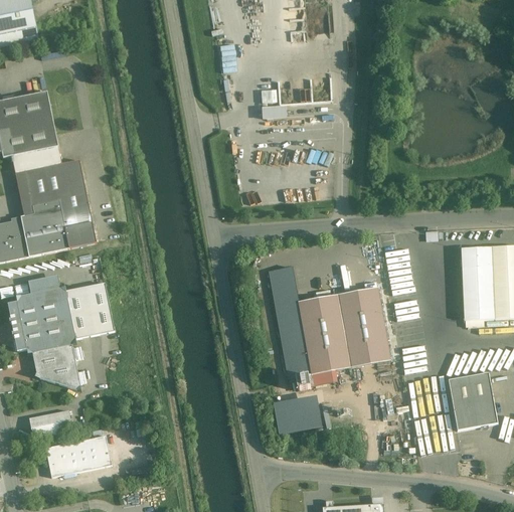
[(0,45),(38,38),(29,0),(0,0),(0,45)]
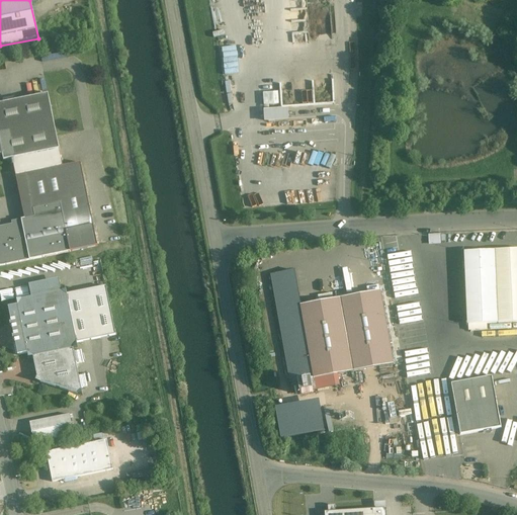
[(274,89),(263,89),(263,103),(274,103),(274,89)]
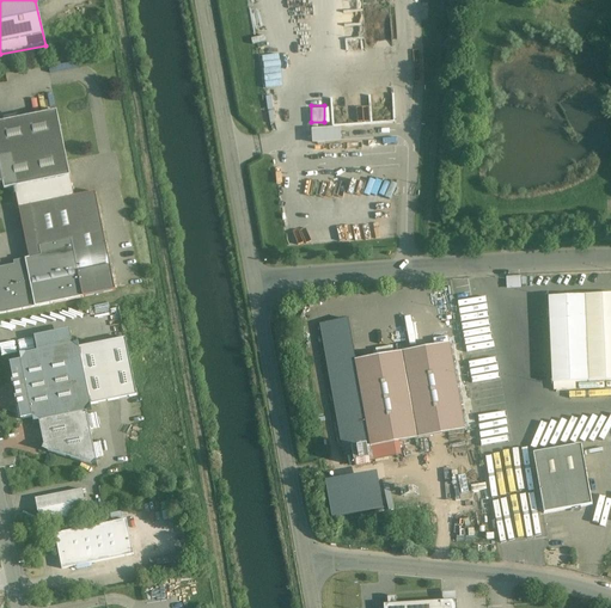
[(68,173),(56,108),(0,118),(0,179),(2,179),(4,186),(68,173)]
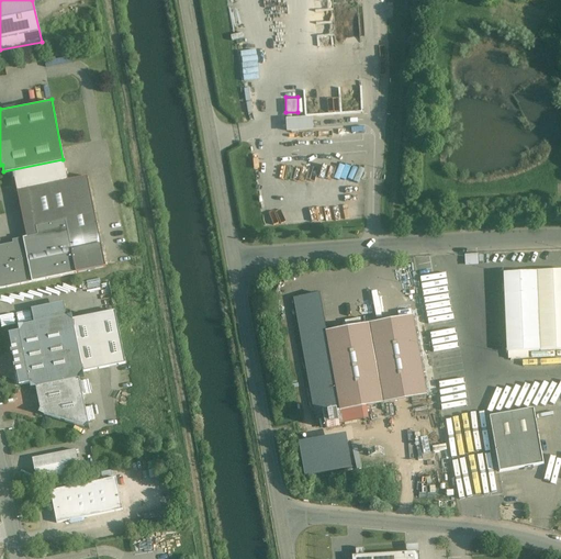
[(313,114),(285,115),(287,129),(313,127),(313,114)]
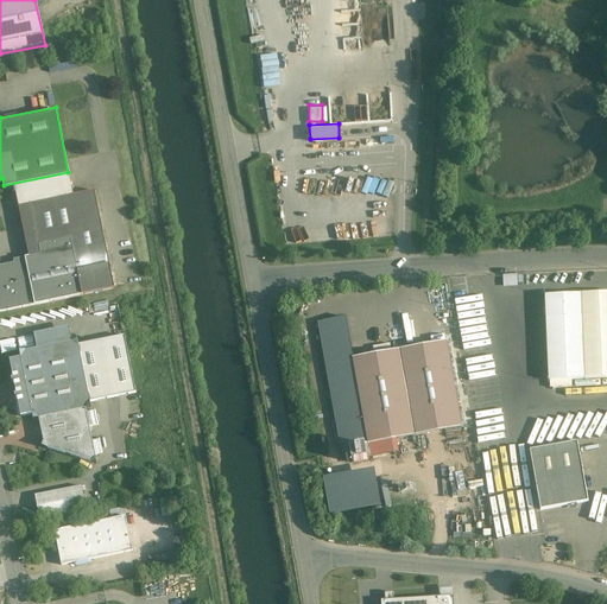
[(94,188),(29,201),(35,228),(23,230),(27,254),(12,258),(13,262),(0,265),(0,309),(114,286),(94,188)]
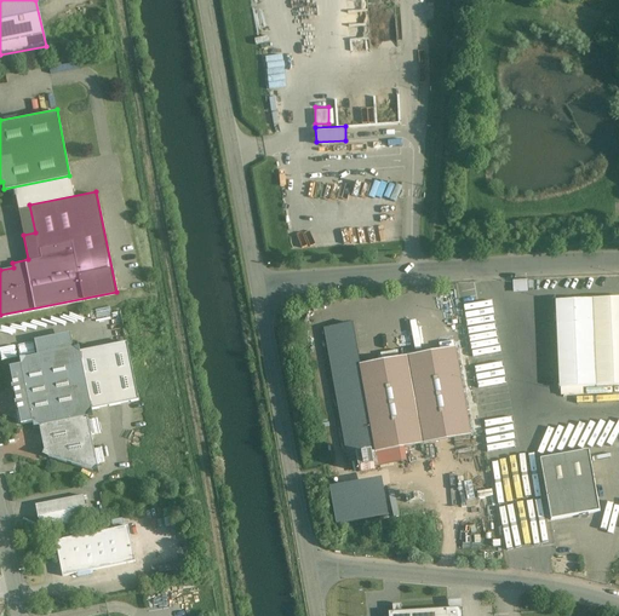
[(618,295),(557,298),(560,385),(618,383),(618,295)]
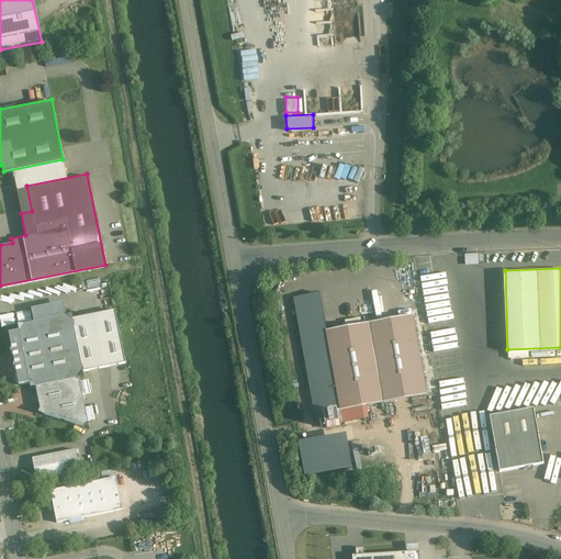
[(429,392),(414,311),(326,326),(320,288),(292,293),(314,413),(323,412),(325,425),(372,417),(370,403),(429,392)]
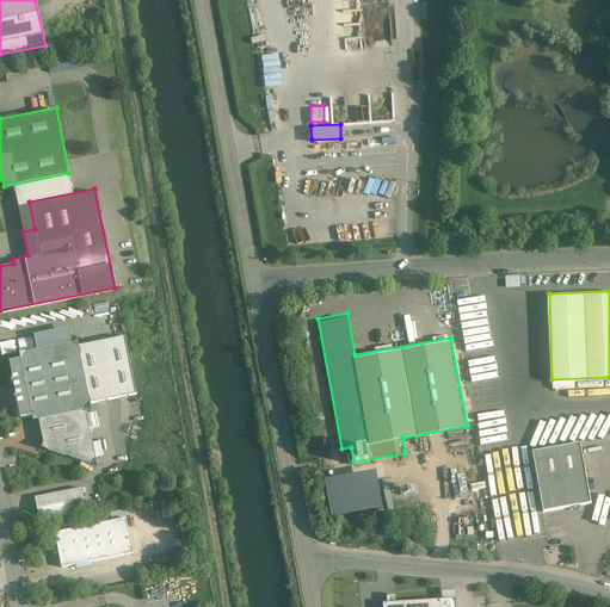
[(91,407),(90,401),(136,391),(124,335),(78,345),(76,339),(19,351),(19,357),(8,359),(17,402),(16,402),(18,414),(19,414),(20,415),(31,413),(32,419),(38,417),(43,440),(41,446),(97,463),(85,408),(91,407)]
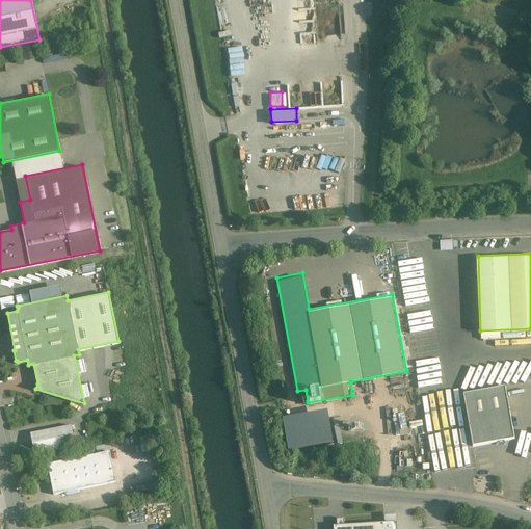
[(507,385),(463,392),(473,446),(516,438),(507,385)]
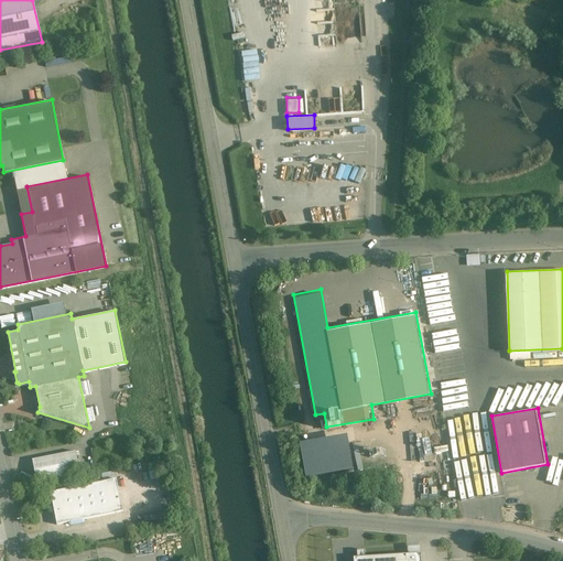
[(413,446),(424,449),(432,420),(421,418),(413,446)]
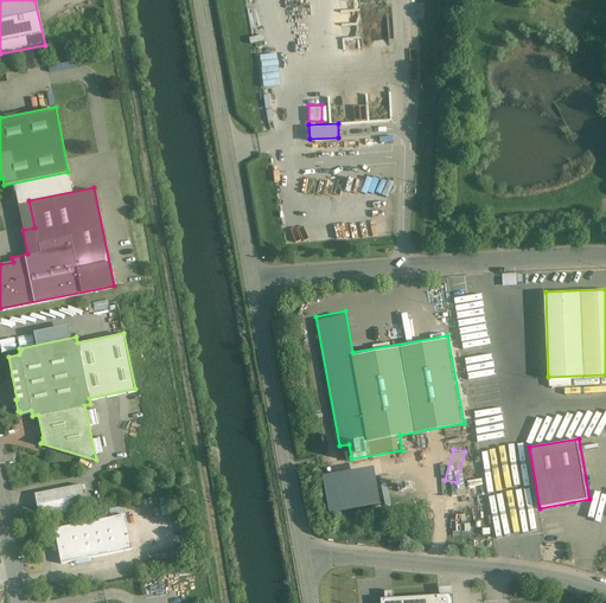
[(324,485),(329,512),(380,502),(375,475),(324,485)]
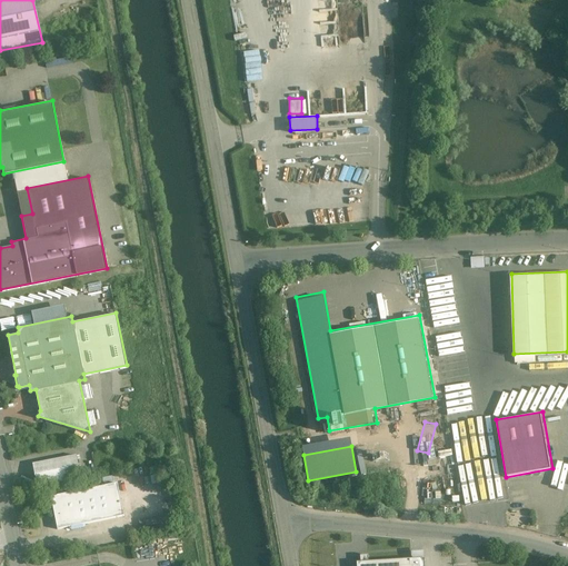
[(76,453),(32,462),(37,484),(80,475),(76,453)]
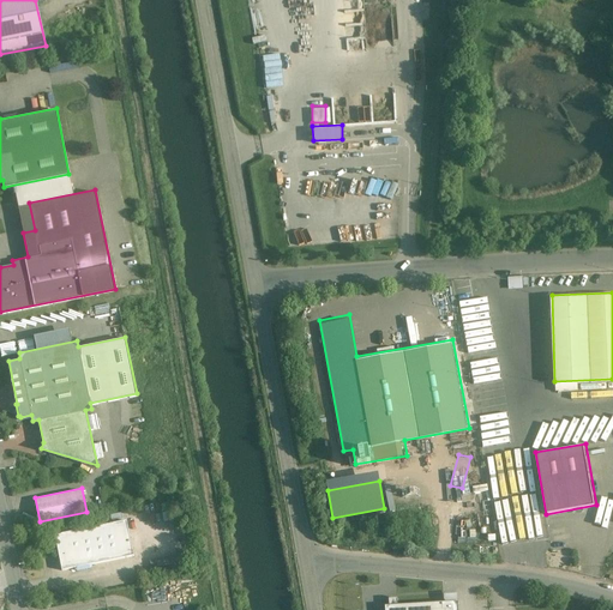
[(126,518),(54,533),(61,568),(73,566),(74,567),(76,569),(90,566),(91,563),(91,562),(133,554),(126,518)]
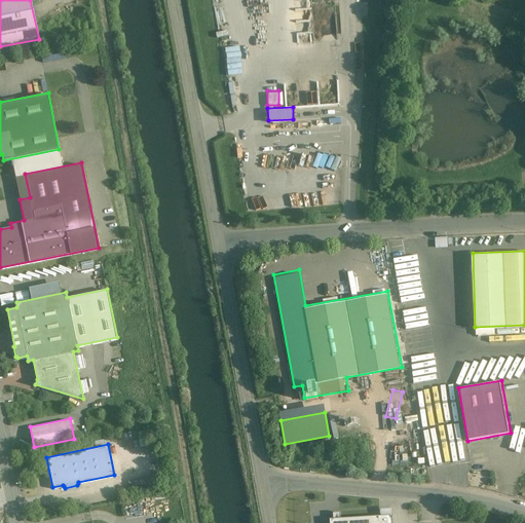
[(134,477),(115,481),(117,493),(136,489),(134,477)]
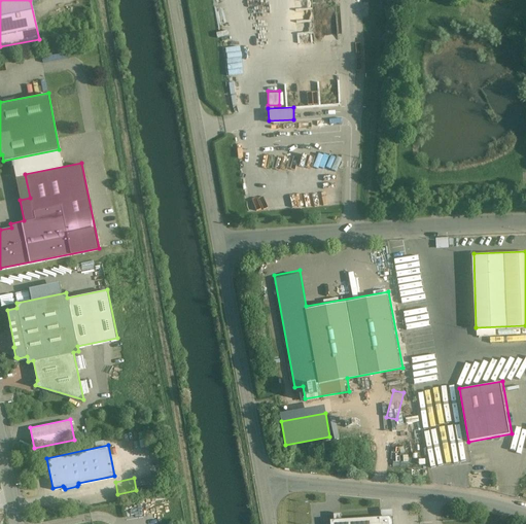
[(390,523),(391,515),(329,518),(329,523),(390,523)]
